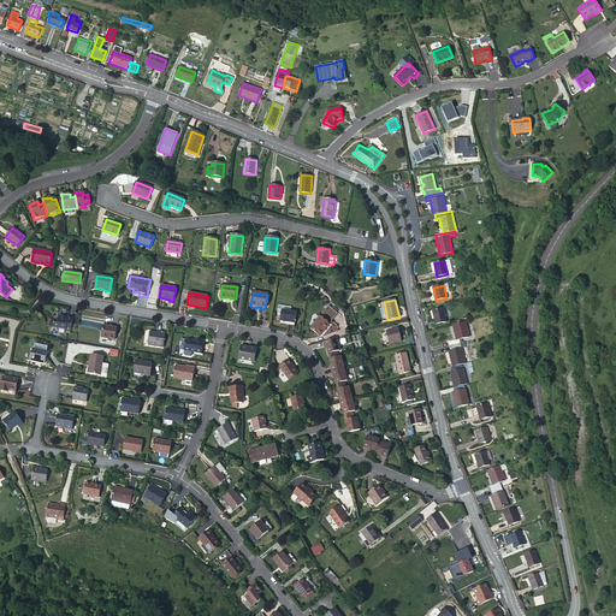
[(279,321),(294,325),(297,313),(291,312),(292,307),(280,303),(278,313),(282,313),(279,321)]
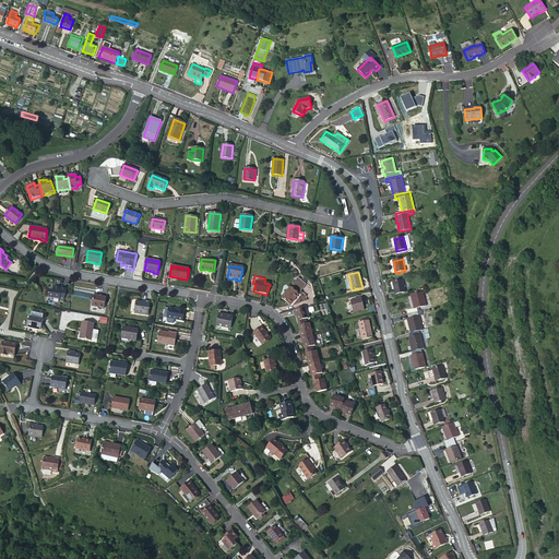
[(298,277),(281,297),(290,305),(298,295),(307,285),(298,277)]
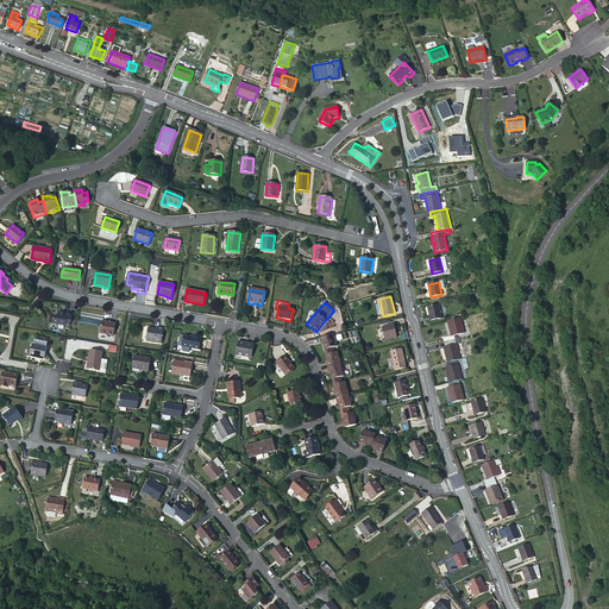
[(428,307),(431,320),(441,319),(440,314),(440,312),(439,305),(428,307)]
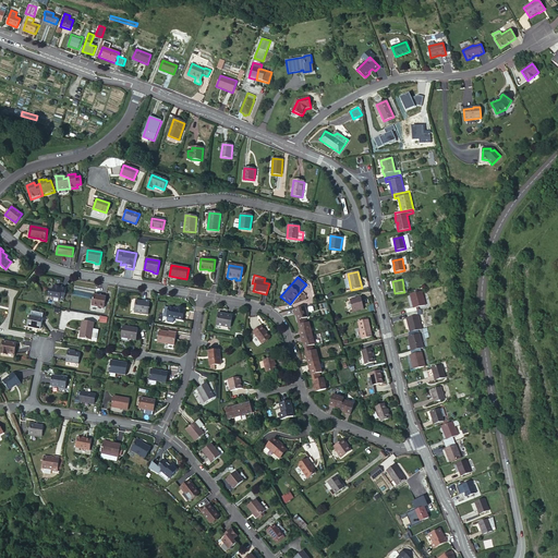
[(49,289),(48,296),(64,299),(65,289),(62,288),(58,287),(58,286),(53,286),(52,290),(49,289)]
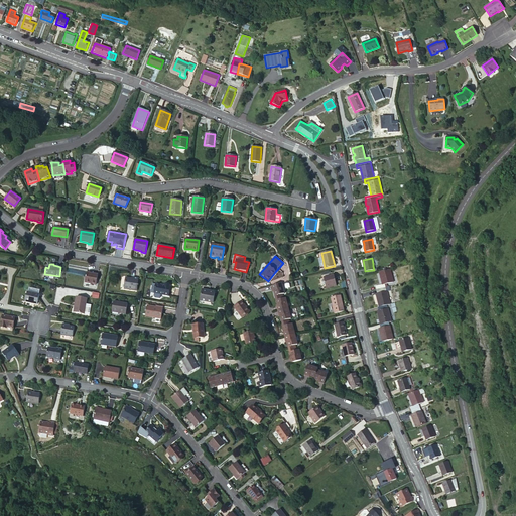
[(390,269),(379,272),(381,277),(382,277),(383,279),(381,280),(382,285),(376,286),(377,290),(386,288),(385,284),(393,282),(390,269)]
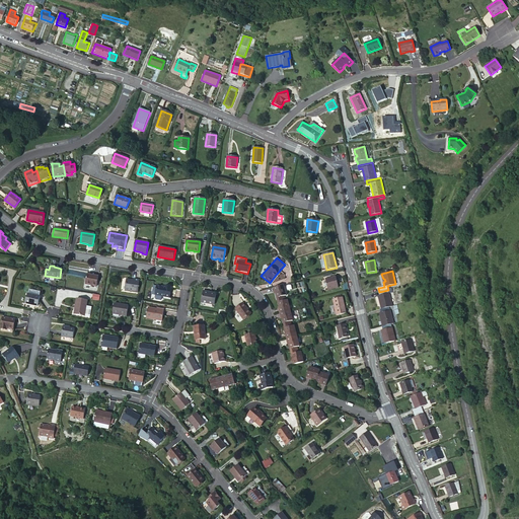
[(87,274),(85,284),(96,286),(98,277),(87,274)]
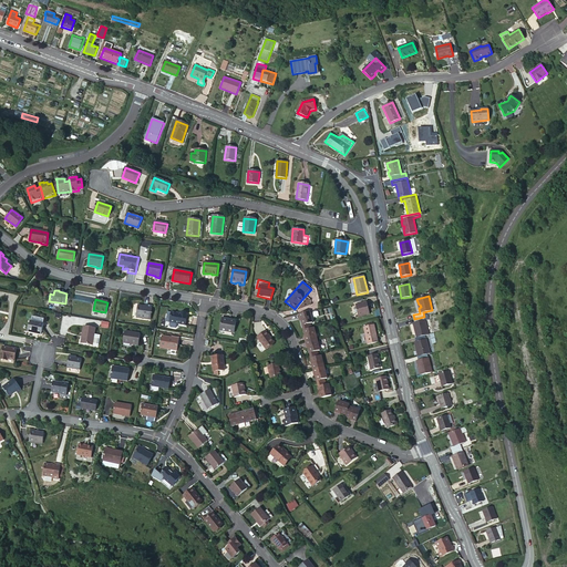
[(369,315),(367,302),(357,305),(359,317),(369,315)]
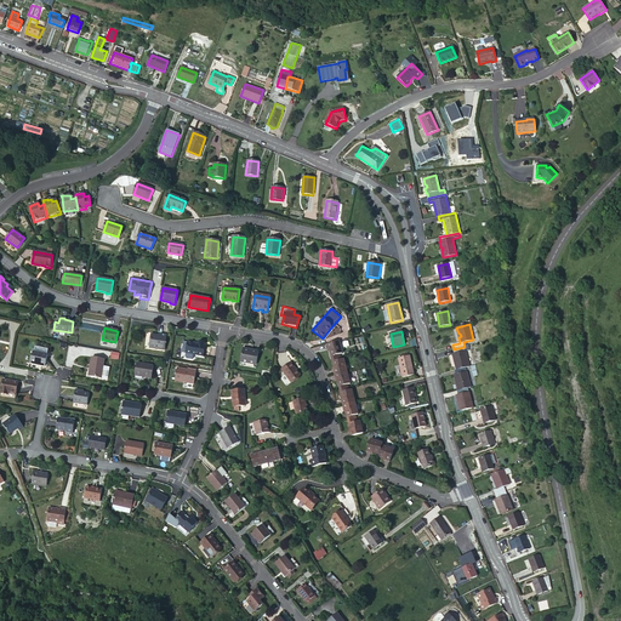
[(160,335),(152,334),(149,347),(165,349),(166,335),(160,334),(160,335)]
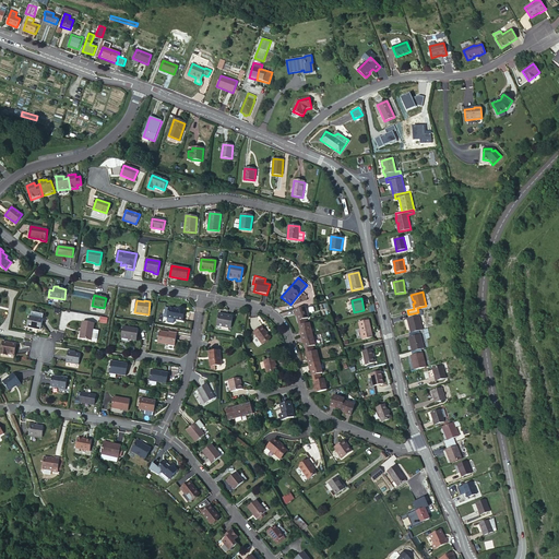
[(305,307),(294,310),(295,314),(296,314),(298,321),(306,319),(308,318),(305,307)]
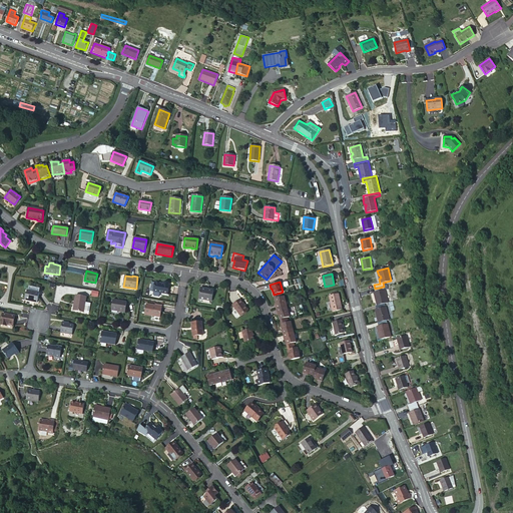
[(153,292),(167,295),(169,285),(164,284),(163,285),(155,283),(153,292)]
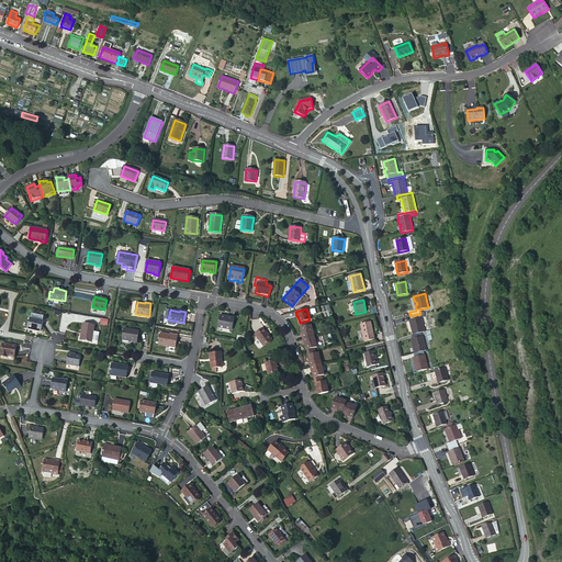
[(411,321),(409,321),(411,326),(412,325),(413,328),(412,328),(413,335),(422,333),(425,332),(420,314),(411,316),(411,321)]
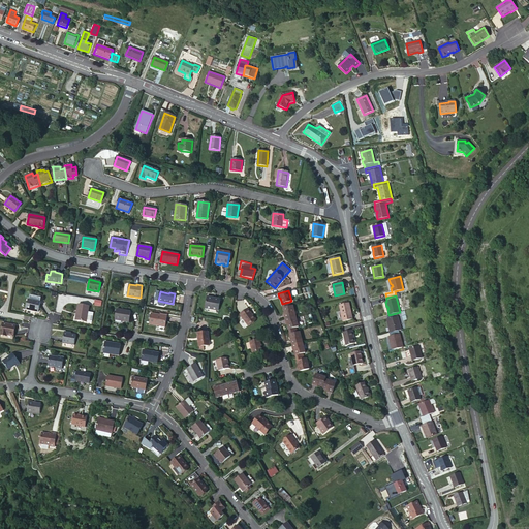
[(214,300),(214,298),(207,297),(205,308),(219,310),(220,301),(214,300)]
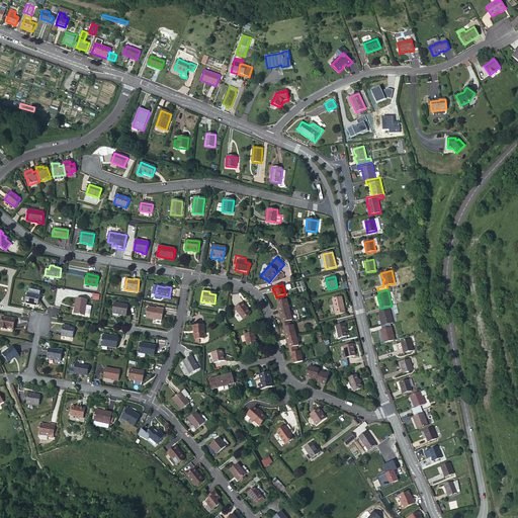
[(27,292),(25,303),(37,306),(39,295),(27,292)]
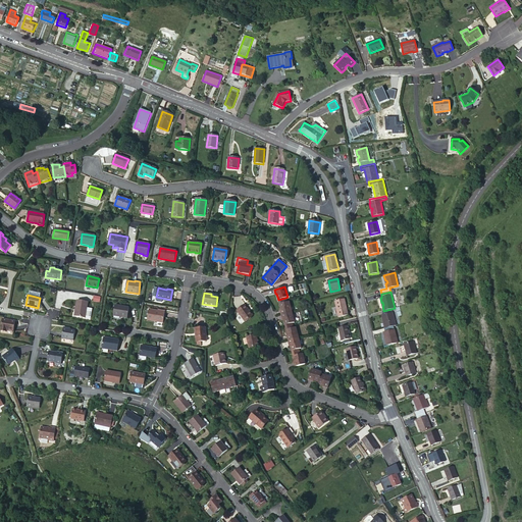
[(88,302),(77,300),(74,316),(85,318),(88,302)]
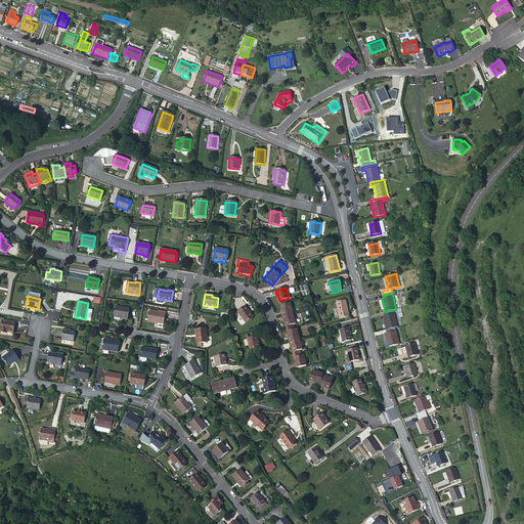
[(336,303),(340,318),(349,316),(346,301),(344,301),(339,302),(336,303)]
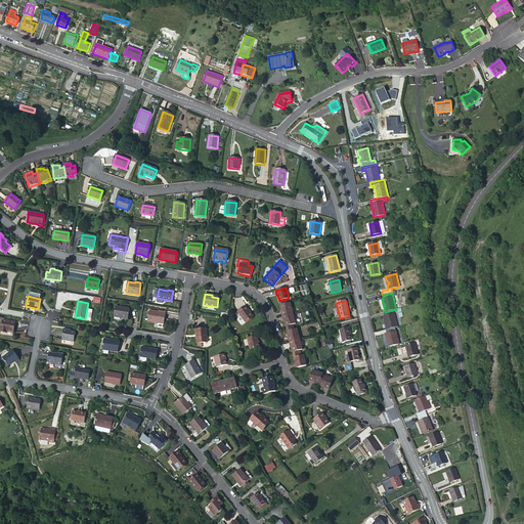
[(281,312),(282,316),(293,313),(290,303),(289,303),(280,305),(282,312),(281,312)]
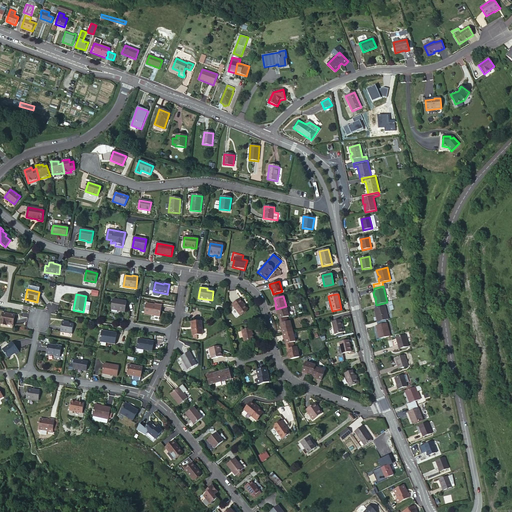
[(113,299),(111,310),(125,312),(127,302),(113,299)]
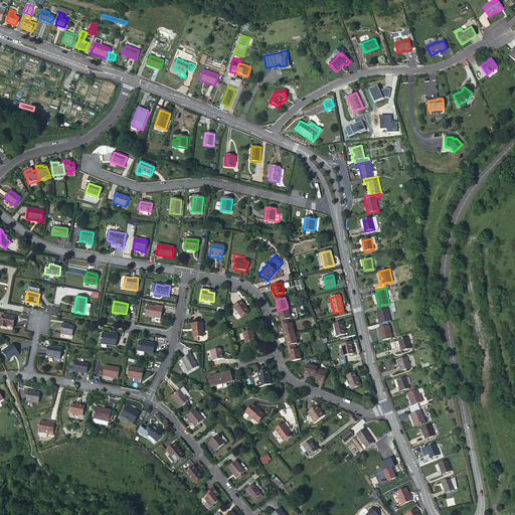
[(241,301),(233,307),(241,317),(249,312),(241,301)]
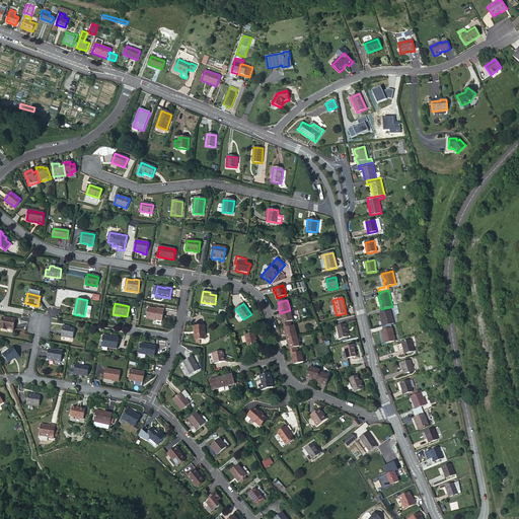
[(382,317),(382,320),(381,320),(383,326),(390,324),(393,323),(389,307),(381,309),(380,309),(381,313),(379,313),(380,318),(382,317)]
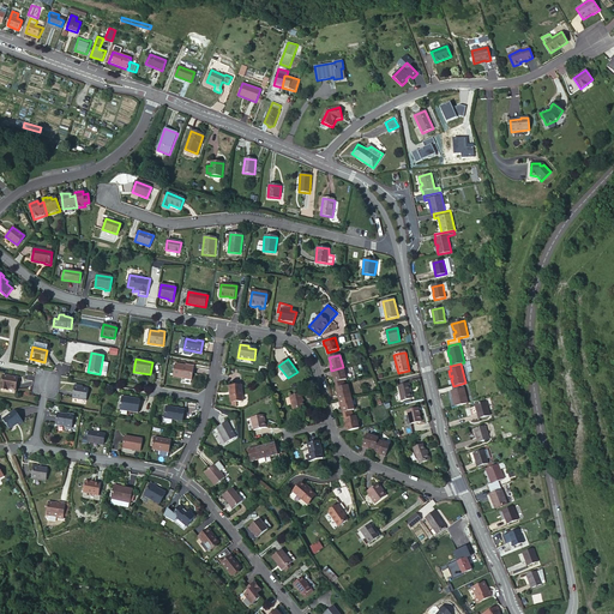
[(173,377),(192,380),(194,367),(175,365),(173,377)]
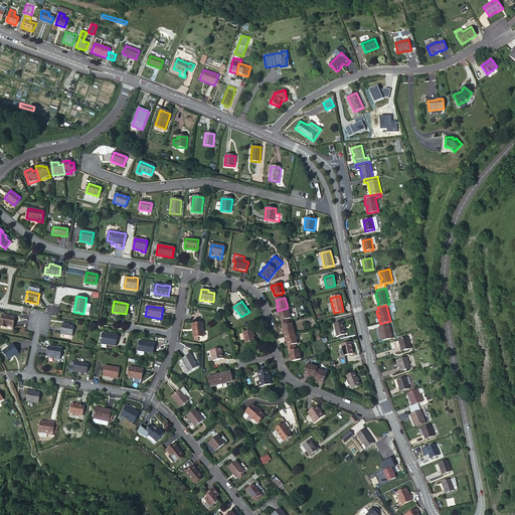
[(288,308),(278,311),(279,315),(280,315),(281,321),(291,318),(288,308)]
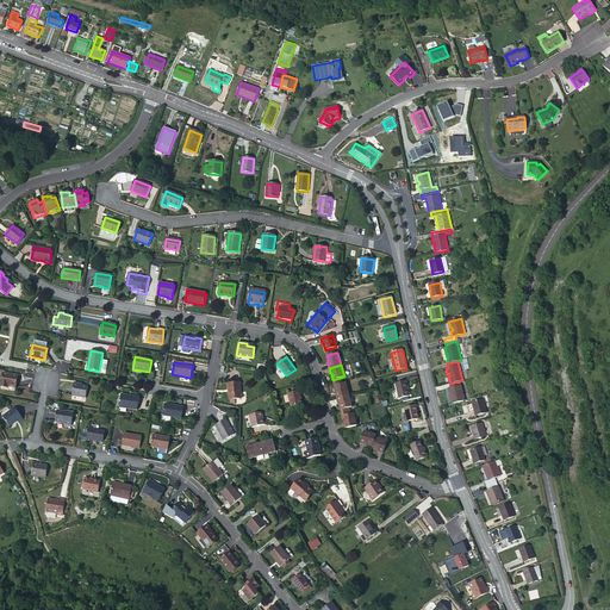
[(18,375),(4,373),(1,386),(7,387),(7,386),(16,387),(18,375)]
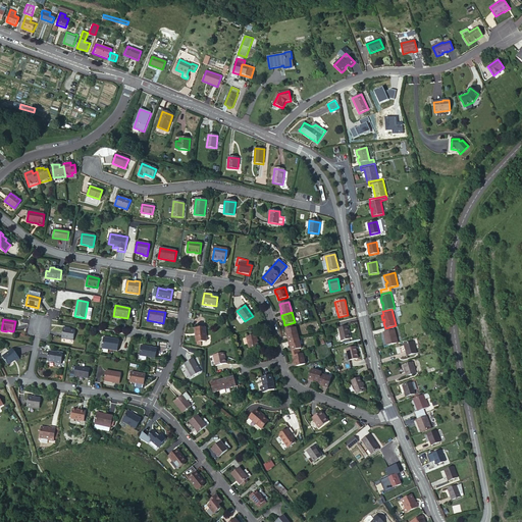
[(351,338),(348,326),(338,328),(342,341),(351,338)]
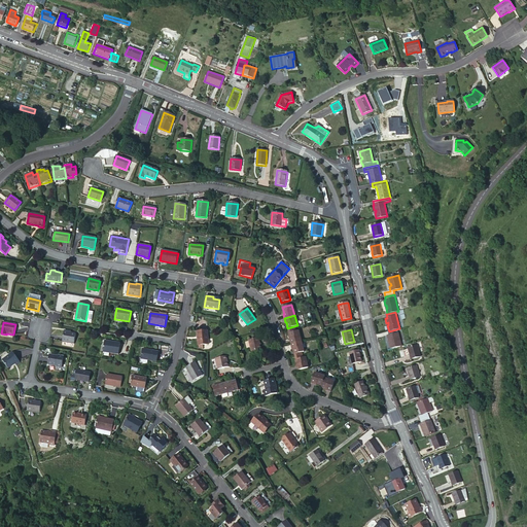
[(389,343),(390,349),(401,346),(396,329),(389,331),(388,331),(389,336),(387,336),(388,341),(390,340),(390,343),(389,343)]
